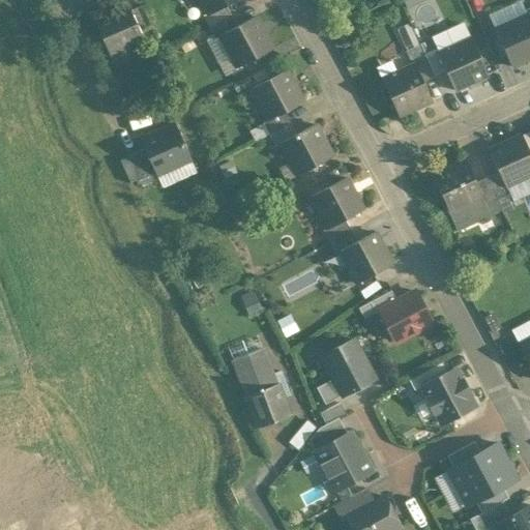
[(200,0),(208,13),(208,15),(234,0),(200,0)]
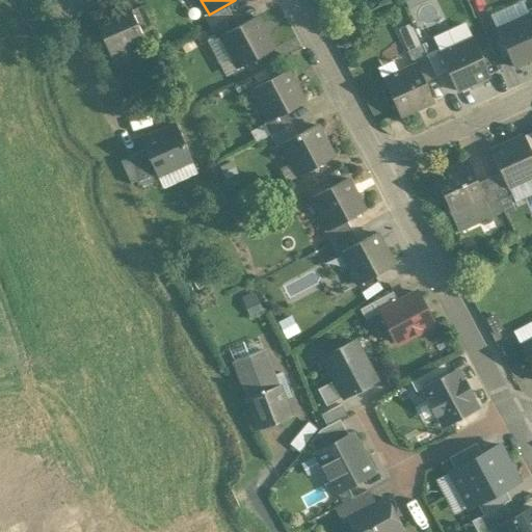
[(128,5),(111,12),(111,14),(95,21),(111,57),(144,43),(141,33),(131,10),(128,5)]
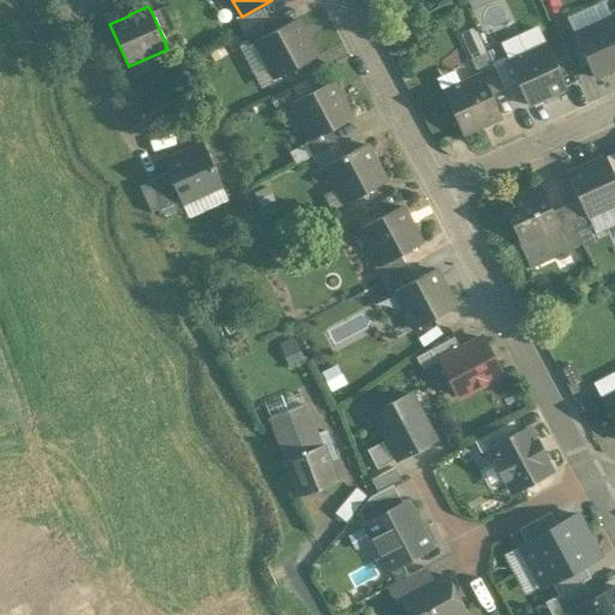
[(262,6),(242,17),(242,16),(236,18),(243,31),(268,18),(262,6)]
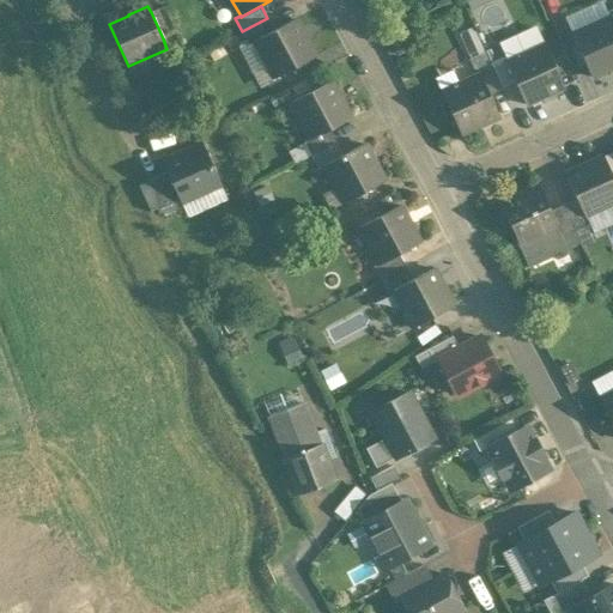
[(164,7),(151,12),(163,38),(175,34),(164,7)]
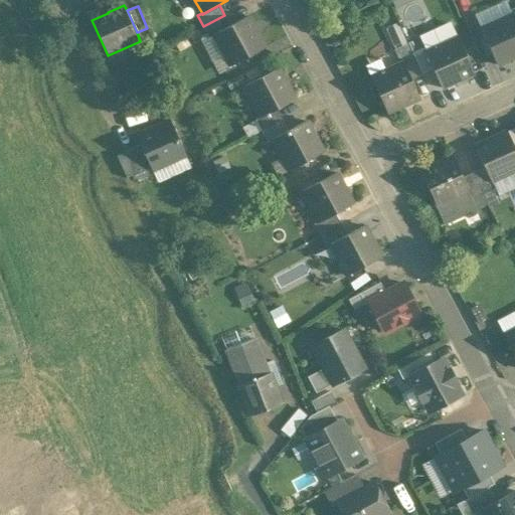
[(224,15),(203,26),(208,36),(209,38),(214,36),(213,35),(230,26),(224,15)]
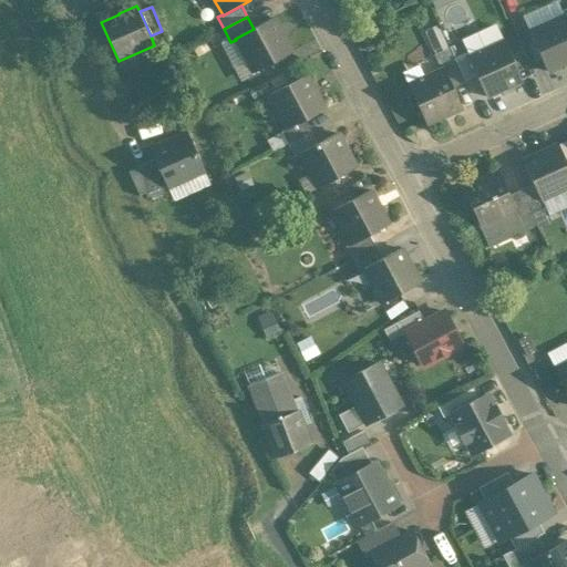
[(564,17),(529,33),(547,72),(565,64),(564,63),(566,61),(566,21),(565,17),(564,17)]
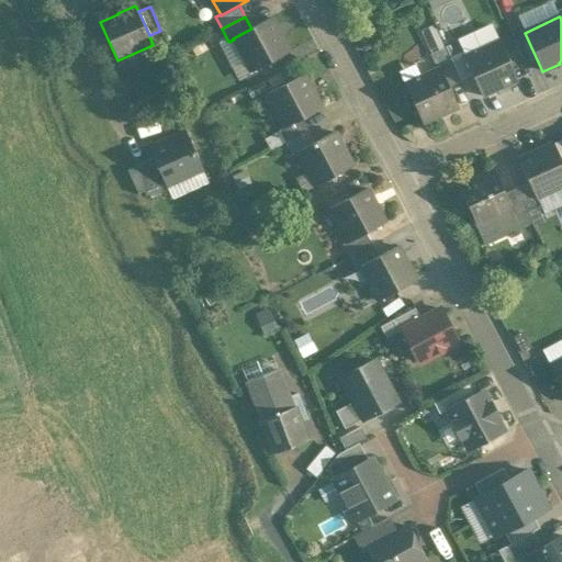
[(251,29),(233,38),(234,40),(251,72),(290,53),(280,35),(279,35),(270,19),(251,29)]
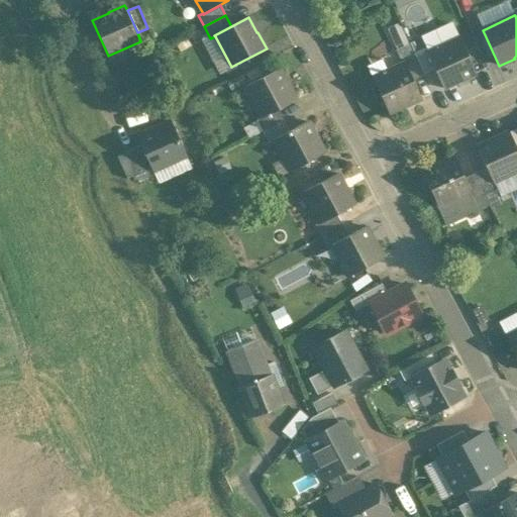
[(417,19),(402,26),(407,38),(423,30),(417,19)]
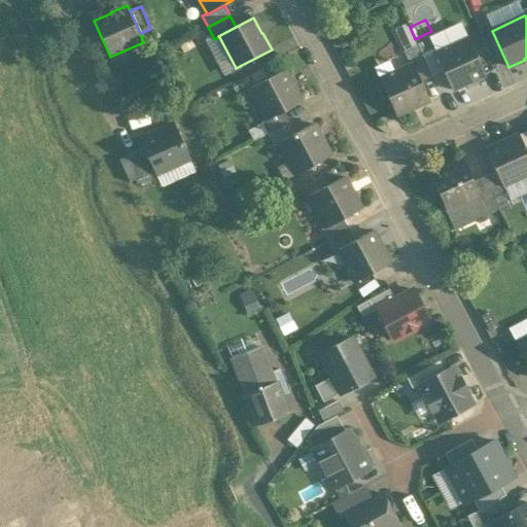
[(343,22),(334,25),(336,33),(346,30),(343,22)]
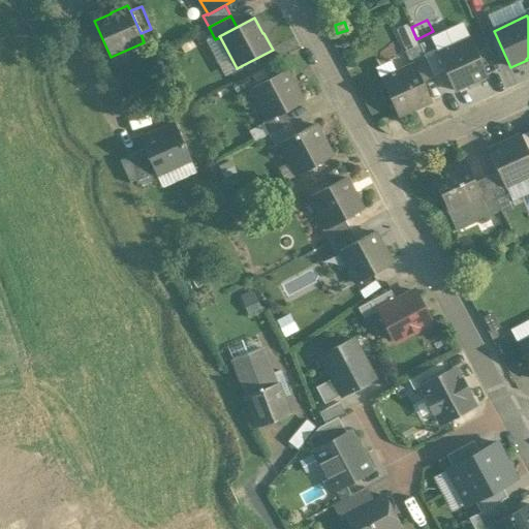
[(409,23),(396,28),(406,50),(418,44),(416,39),(411,27),(409,23)]
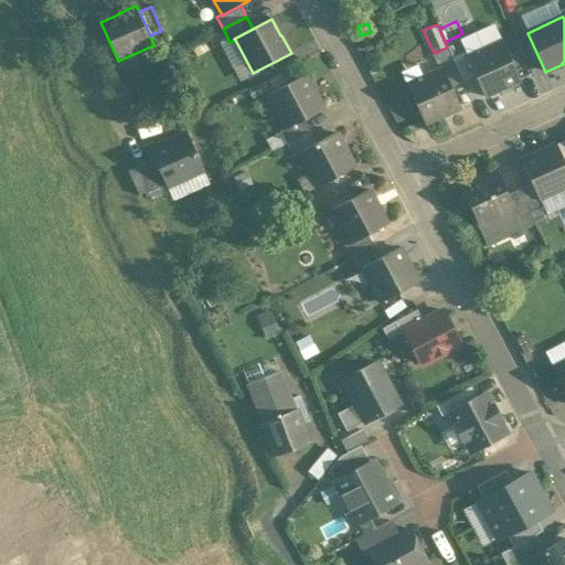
[(228,40),(220,44),(238,81),(253,73),(235,40),(230,42),(228,40)]
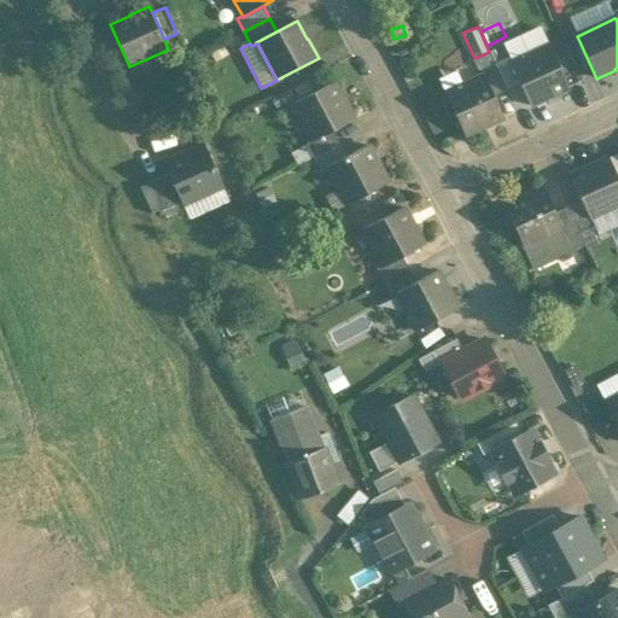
[(511,63),(509,63),(519,83),(530,106),(549,98),(548,97),(569,87),(549,46),(511,63)]
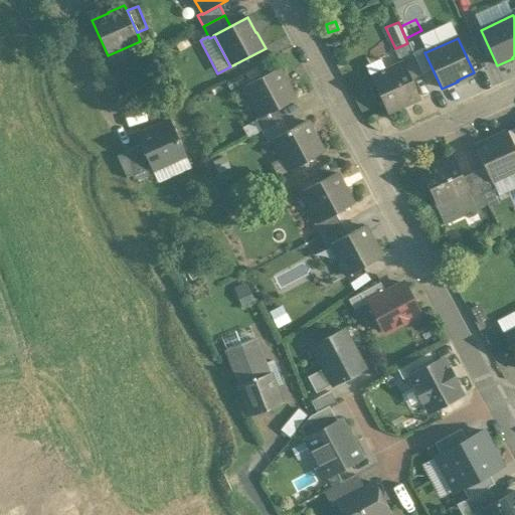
[(412,52),(408,43),(394,49),(398,59),(400,58),(402,63),(403,62),(411,79),(421,74),(411,52),(412,52)]
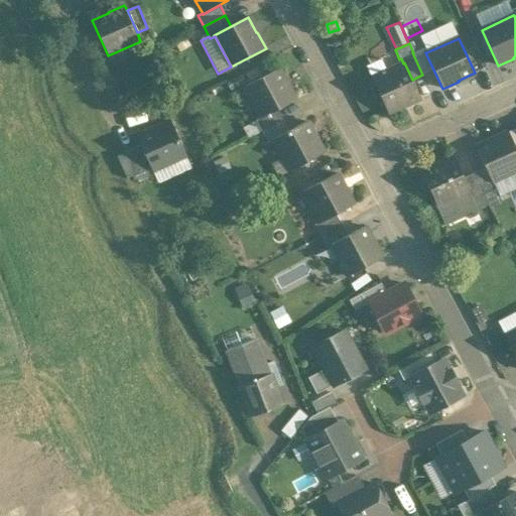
[(424,47),(412,52),(422,75),(433,70),(425,52),(426,52),(424,47)]
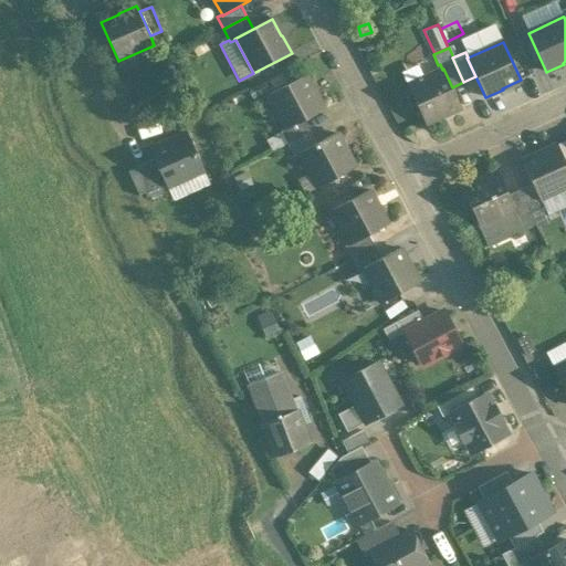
[(418,64),(402,71),(409,84),(425,76),(418,64)]
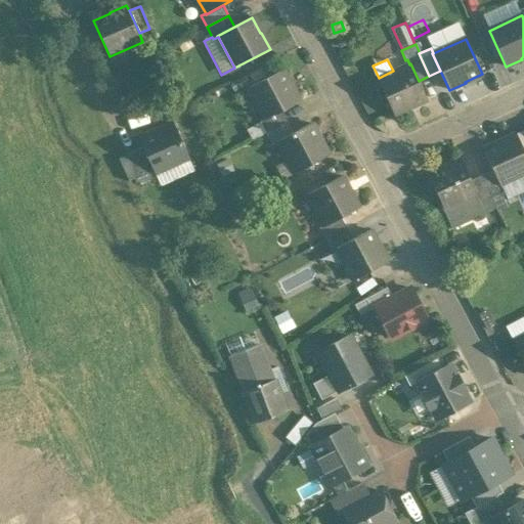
[(409,64),(377,79),(394,116),(410,107),(409,106),(427,99),(419,81),(410,63),(409,64)]
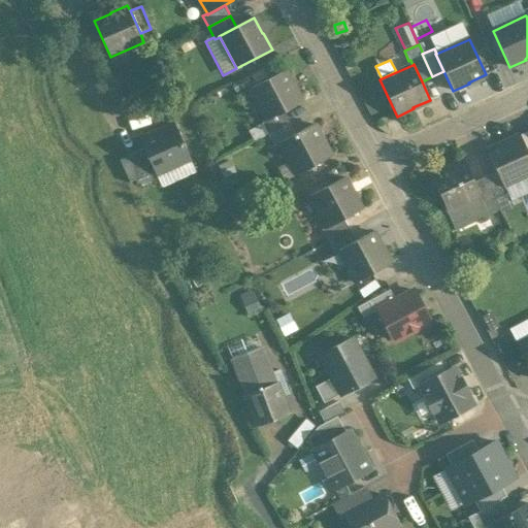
[(254,86),(250,89),(266,121),(284,112),(302,102),(294,86),(293,86),(285,70),(254,86)]
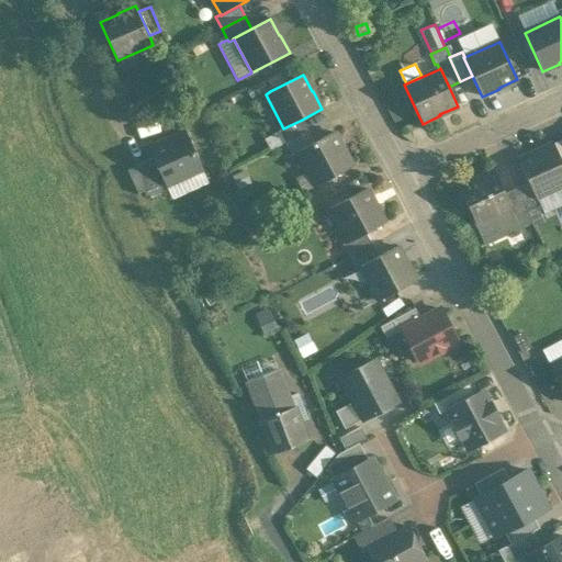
[(263,80),(247,89),(251,99),(266,94),(270,91),(263,80)]
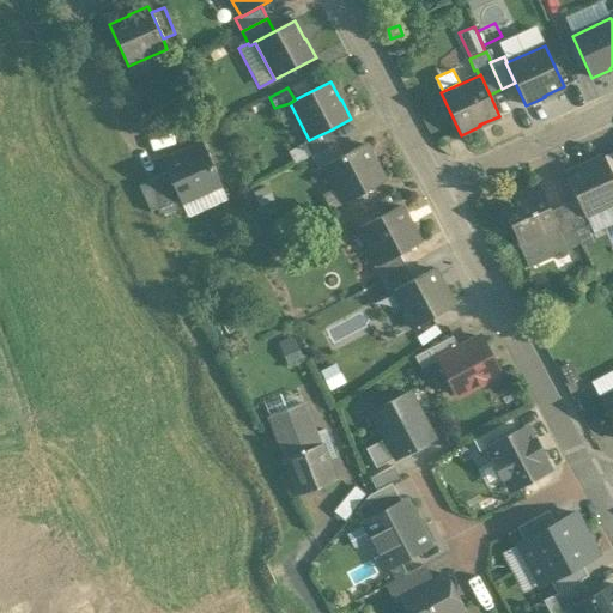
[(329,131),(309,140),(303,143),(311,157),(337,143),(329,131)]
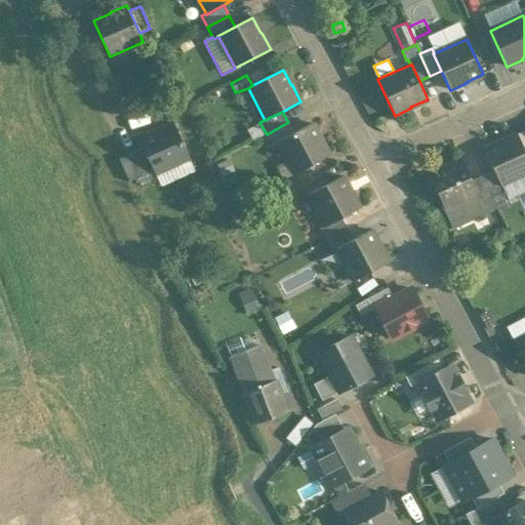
[(259,122),(247,129),(253,140),(267,134),(259,122)]
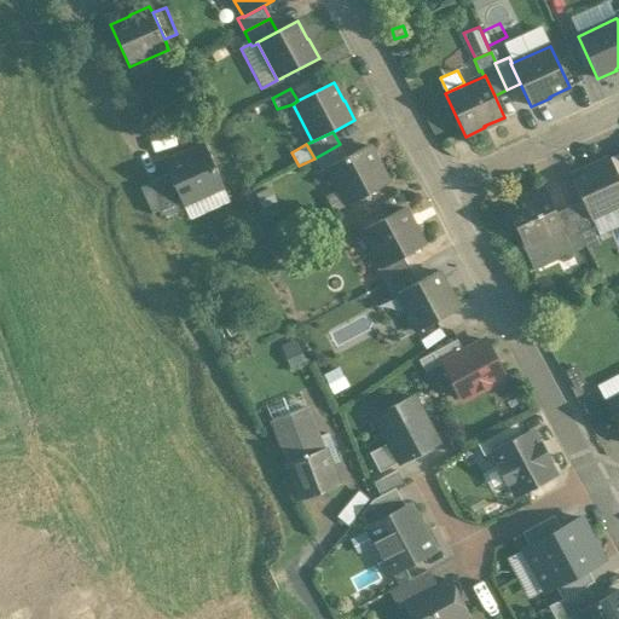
[(340,144),(314,158),(322,172),(327,168),(346,157),(340,144)]
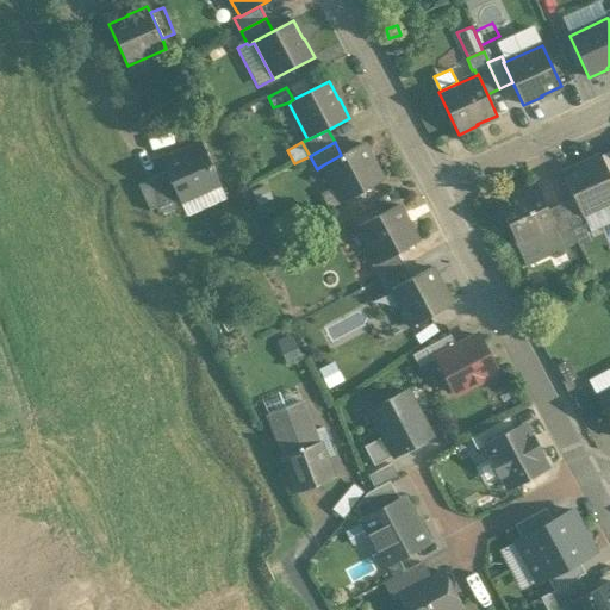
[(200,143),(181,151),(181,153),(162,161),(167,172),(179,199),(181,203),(219,186),(200,143)]
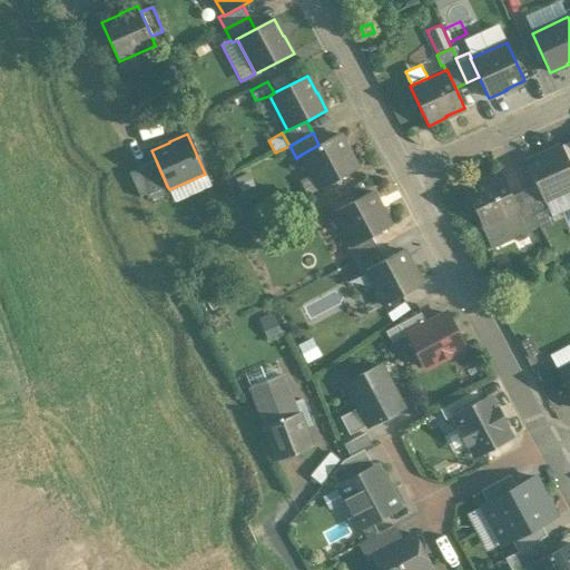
[(318,145),(301,155),(320,189),(357,169),(349,151),(347,151),(338,135),(318,145)]
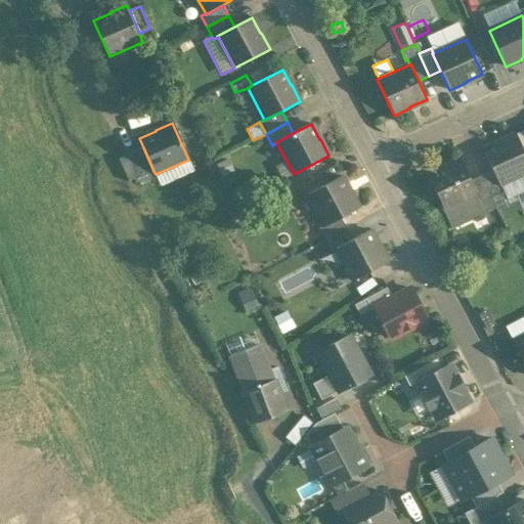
[(523,151),(516,134),(500,140),(500,141),(483,149),(492,170),(499,185),(500,185),(523,173),(523,151)]
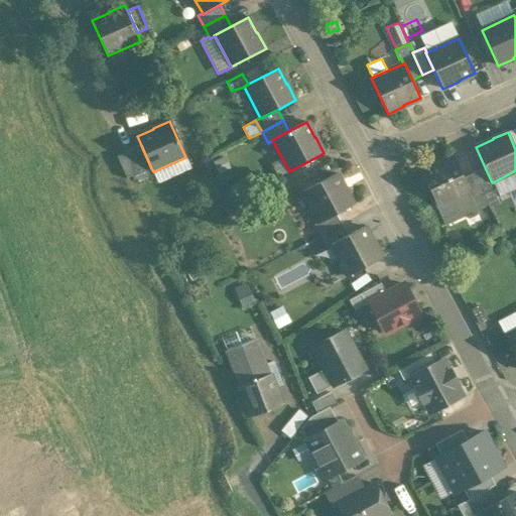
[(141,145),(123,153),(133,176),(151,168),(141,145)]
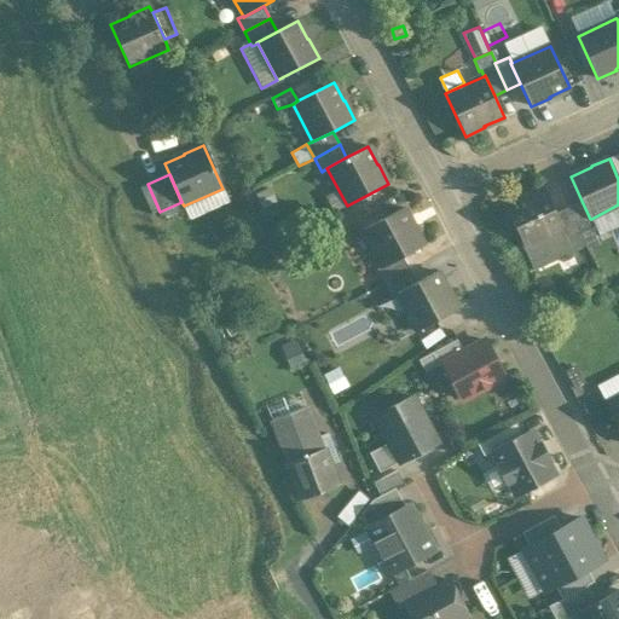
[(544,187),(526,196),(526,197),(505,207),(522,244),(525,249),(524,249),(533,270),(556,259),(562,261),(570,258),(572,254),(562,231),(563,231),(555,213),(544,187)]
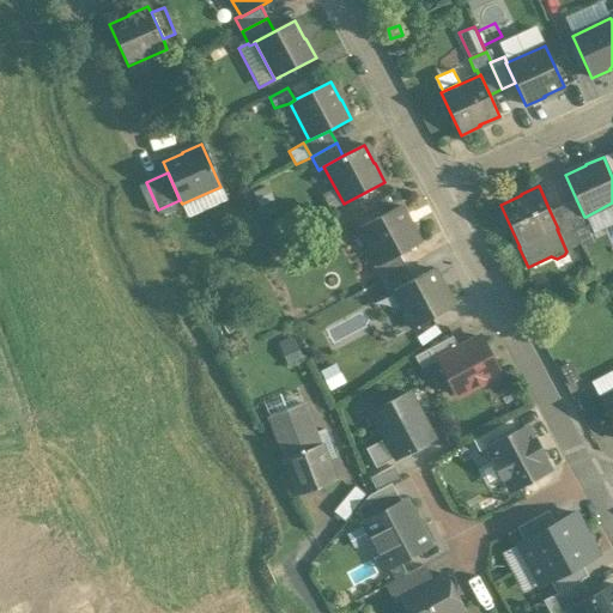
[(576,199),(563,205),(575,231),(589,225),(586,217),(584,217),(576,199)]
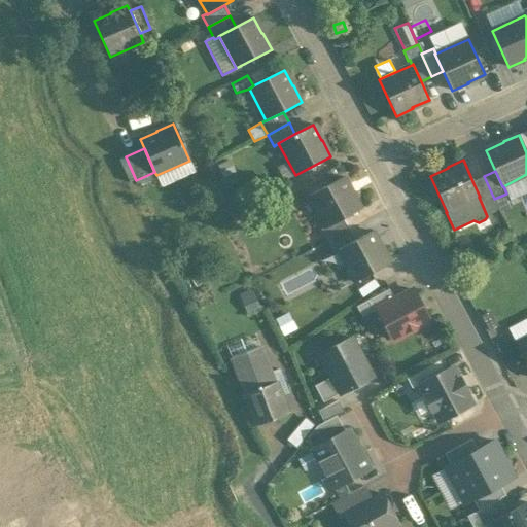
[(484,176),(472,181),(480,197),(479,197),(487,216),(499,210),(494,199),(484,176)]
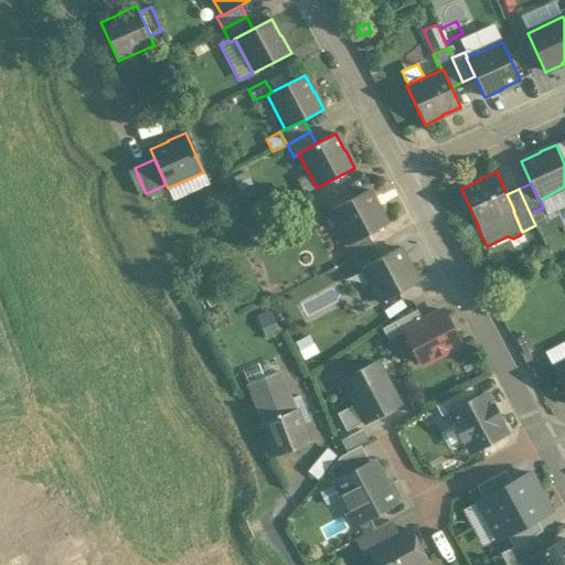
[(368,190),(331,210),(349,244),(387,224),(379,206),(377,208),(368,190)]
